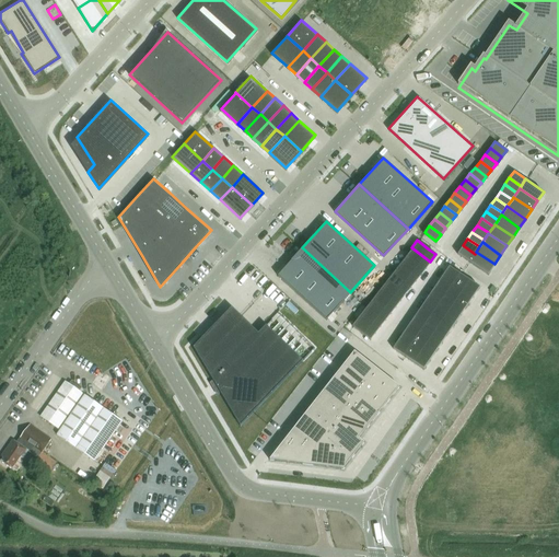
[(463,245),(458,252),(469,259),(469,260),(475,254),(463,245)]
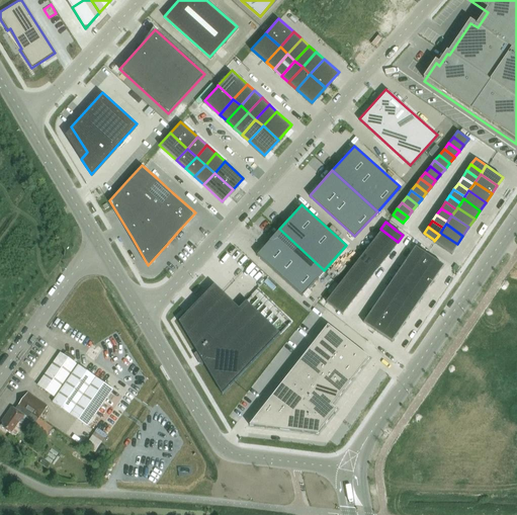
[(279,229),(257,254),(302,294),(324,270),(279,229)]
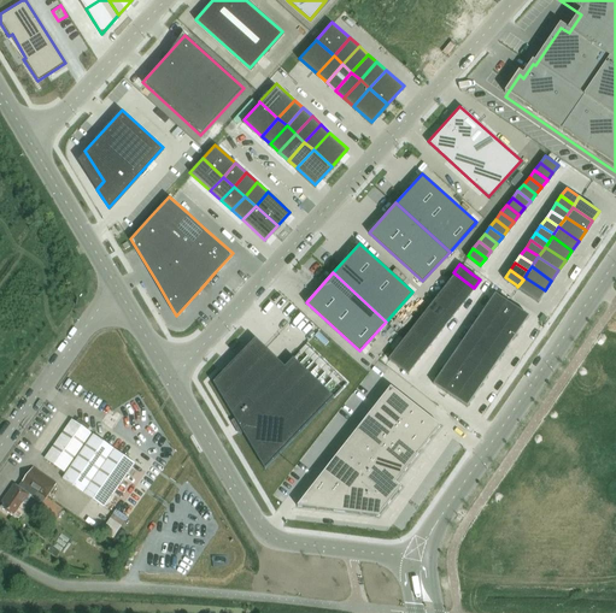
[(453,272),(449,280),(468,295),(474,288),(453,272)]
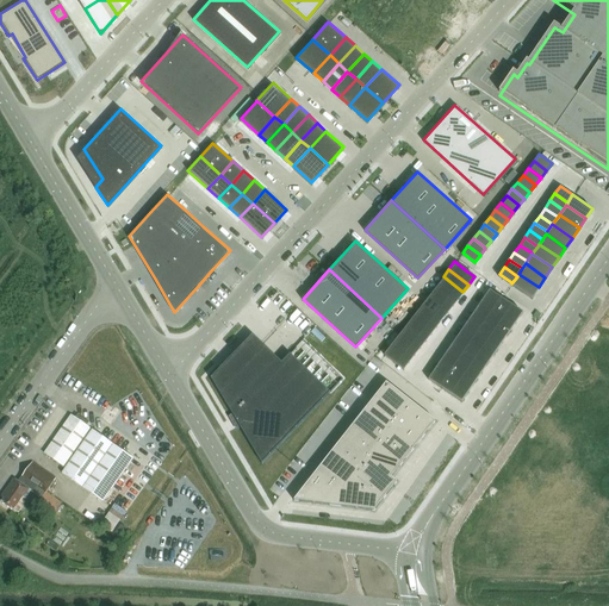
[(517,276),(511,283),(532,297),(539,287),(519,274),(517,276)]
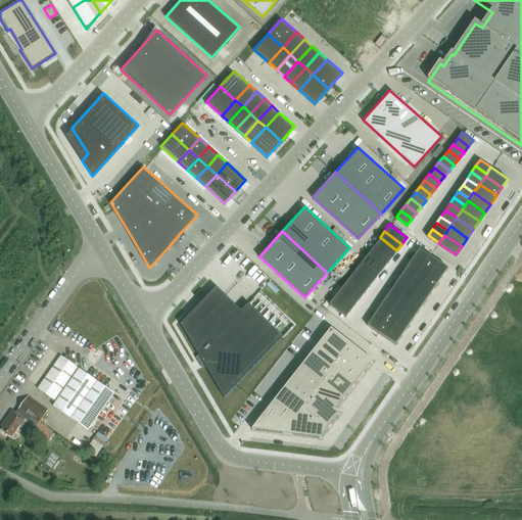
[(380,237),(375,243),(391,255),(396,250),(380,237)]
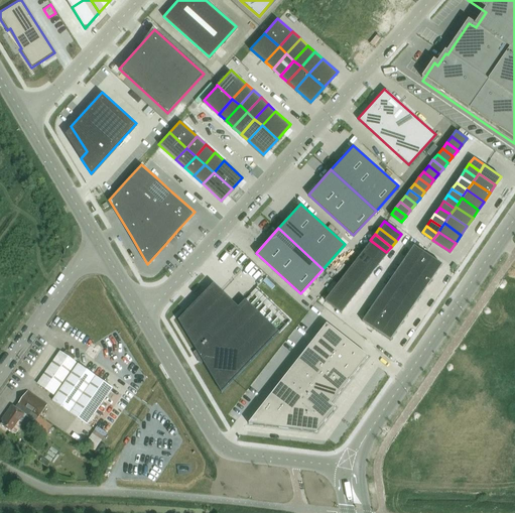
[(370,240),(366,246),(382,258),(386,252),(370,240)]
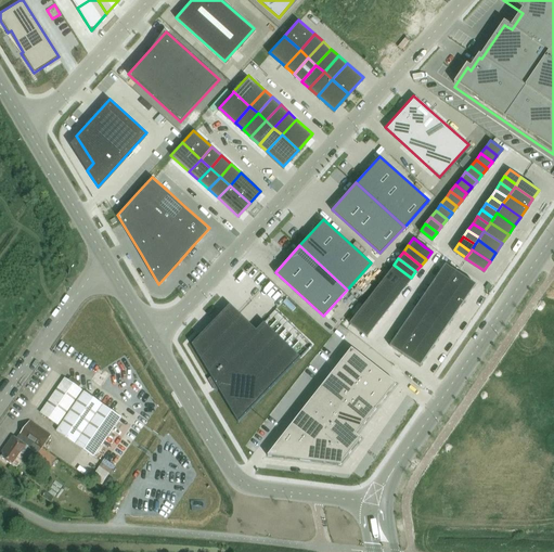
[(447,258),(442,266),(454,274),(460,267),(447,258)]
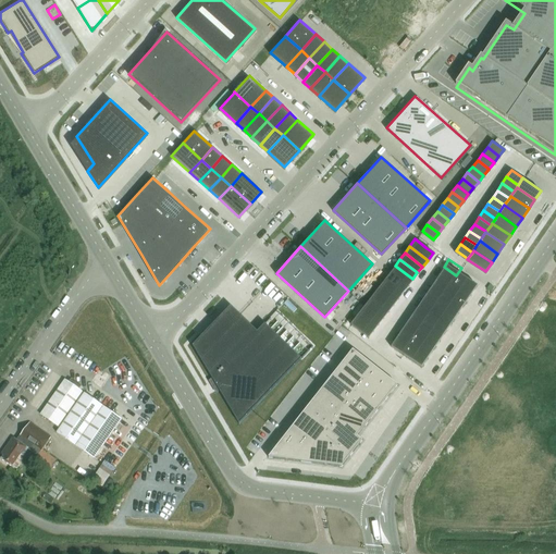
[(395,266),(390,271),(407,285),(412,279),(395,266)]
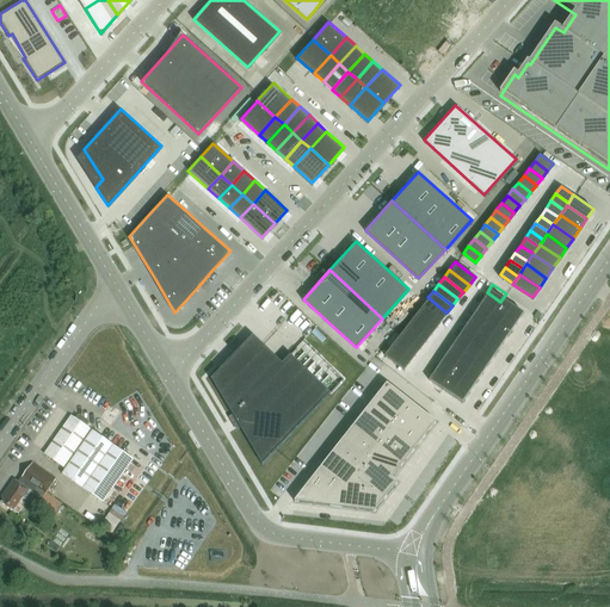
[(487,292),(482,299),(495,309),(499,303),(500,302),(487,292)]
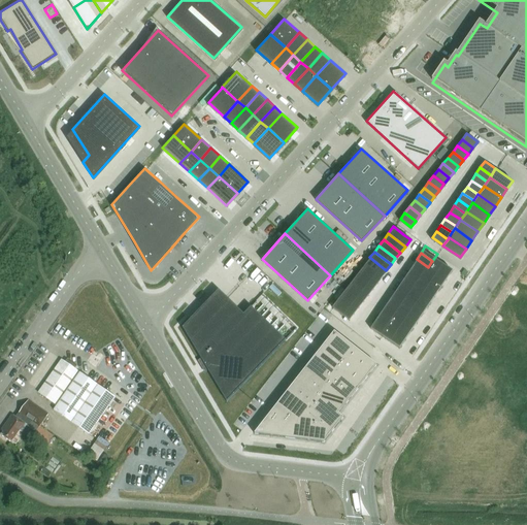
[(432,261),(431,262),(449,274),(454,265),(437,254),(432,261)]
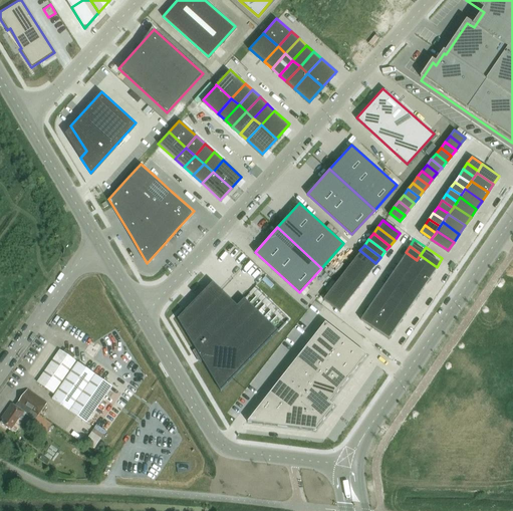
[(359,250),(354,256),(371,269),(375,263),(359,250)]
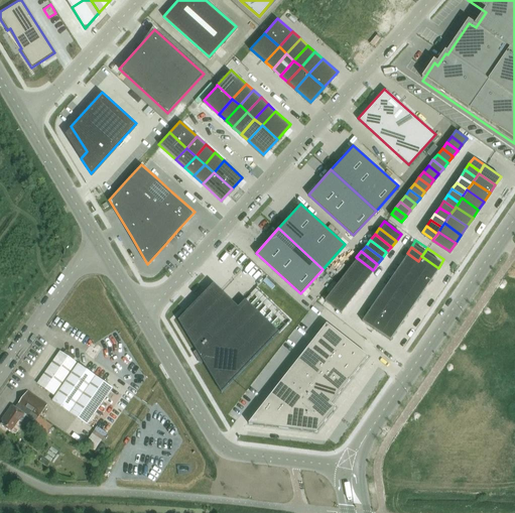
[(407,253),(402,259),(414,267),(416,265),(418,261),(407,253)]
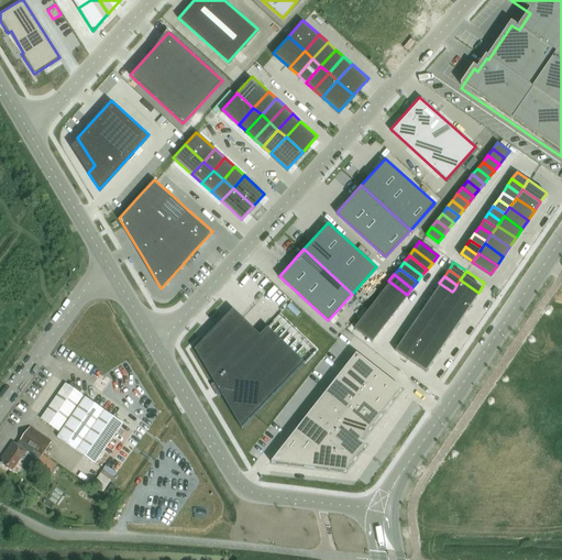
[(456,285),(454,289),(472,302),(478,293),(460,280),(456,285)]
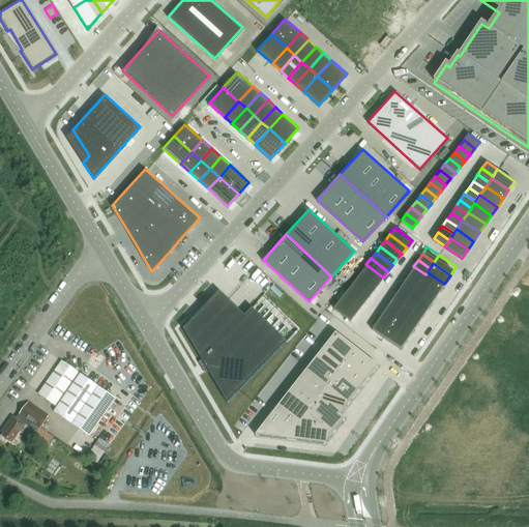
[(365,264),(361,270),(378,284),(383,277),(365,264)]
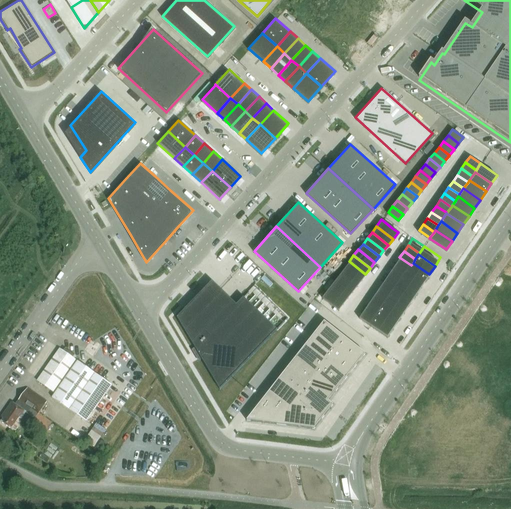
[(399,257),(395,264),(406,271),(407,271),(411,265),(399,257)]
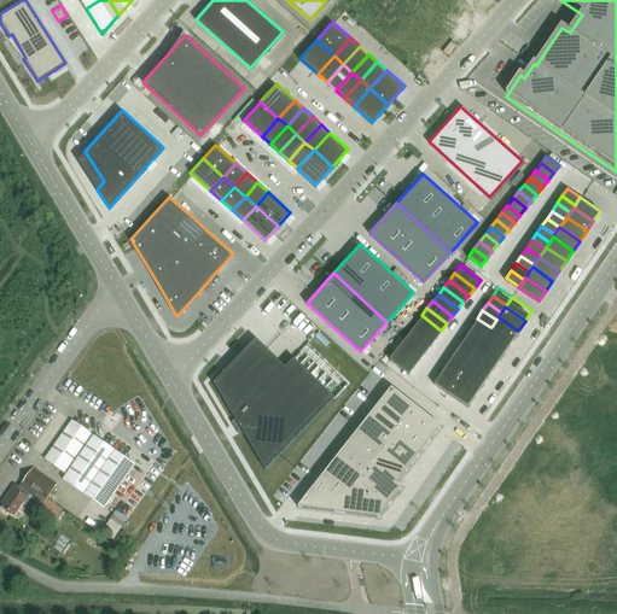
[(421,315),(415,322),(435,338),(441,331),(421,315)]
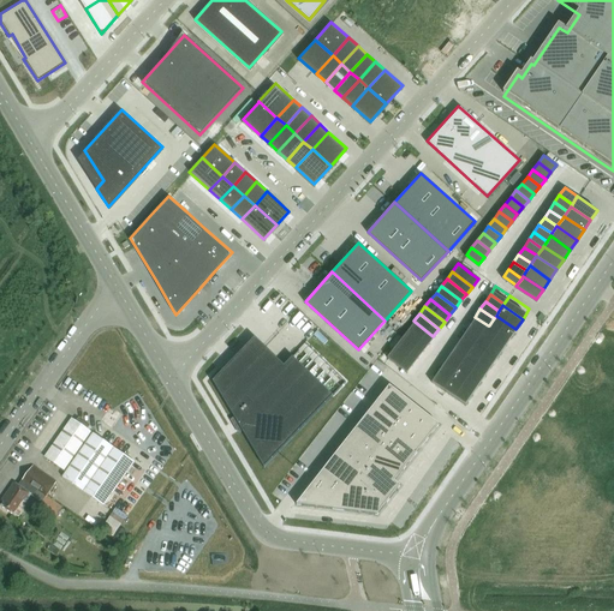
[(494,318),(489,325),(508,339),(516,329),(496,316),(494,318)]
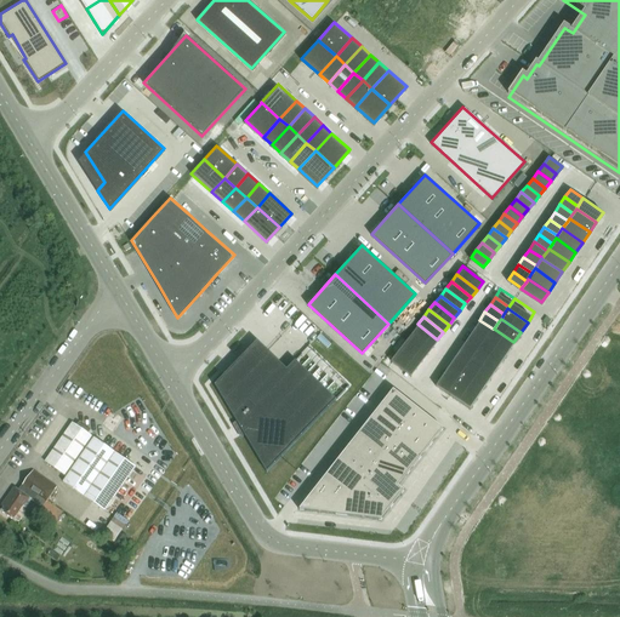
[(479,320),(475,327),(488,337),(493,329),(479,320)]
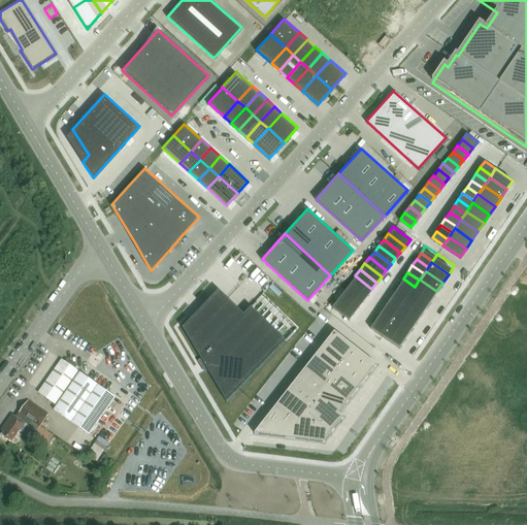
[(355,275),(350,282),(367,295),(371,289),(355,275)]
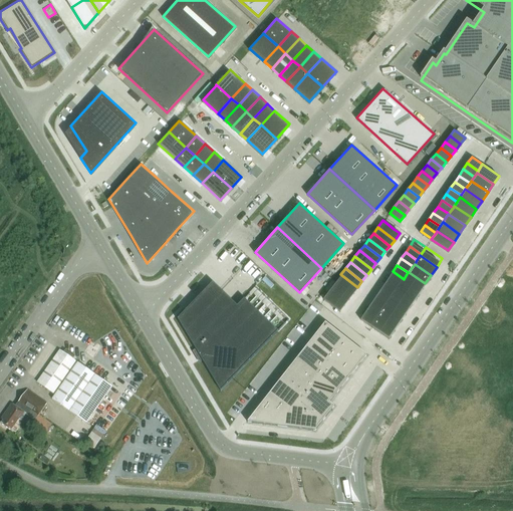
[(393,271),(389,277),(400,285),(403,280),(404,279),(393,271)]
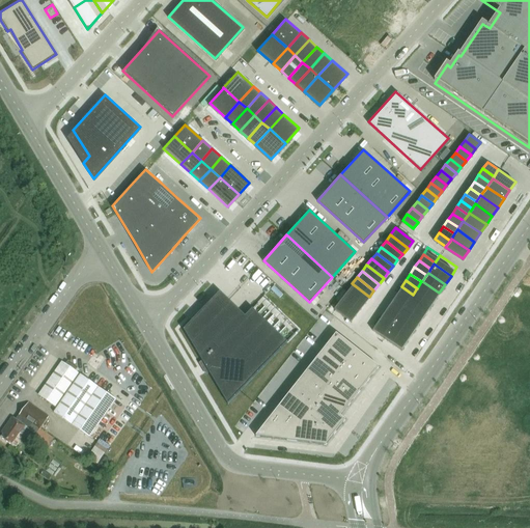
[(417,288),(416,289),(434,301),(439,293),(422,281),(421,281),(417,288)]
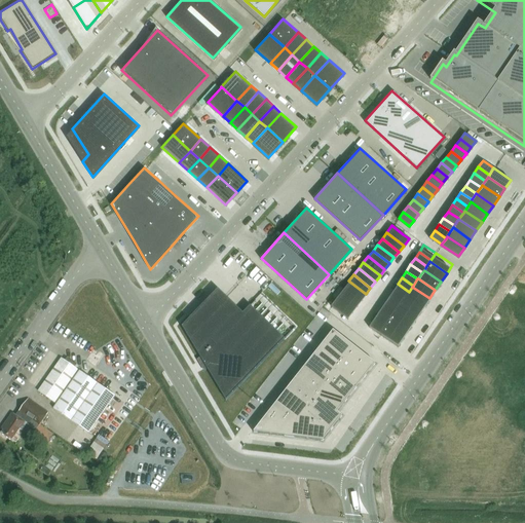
[(348,281),(344,287),(361,300),(366,294),(348,281)]
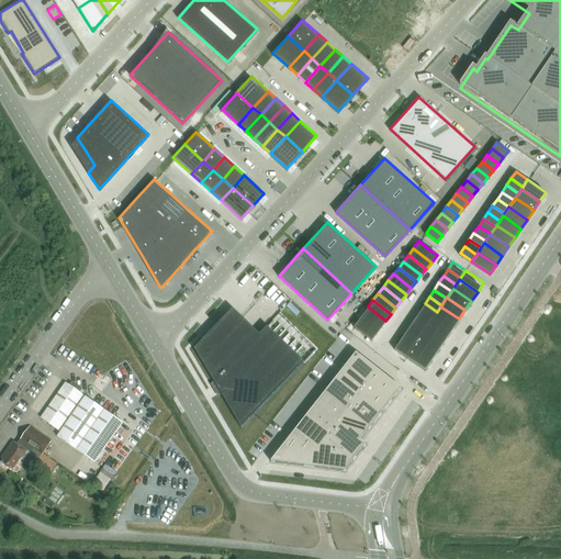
[(425,303),(419,310),(433,319),(435,315),(437,312),(425,303)]
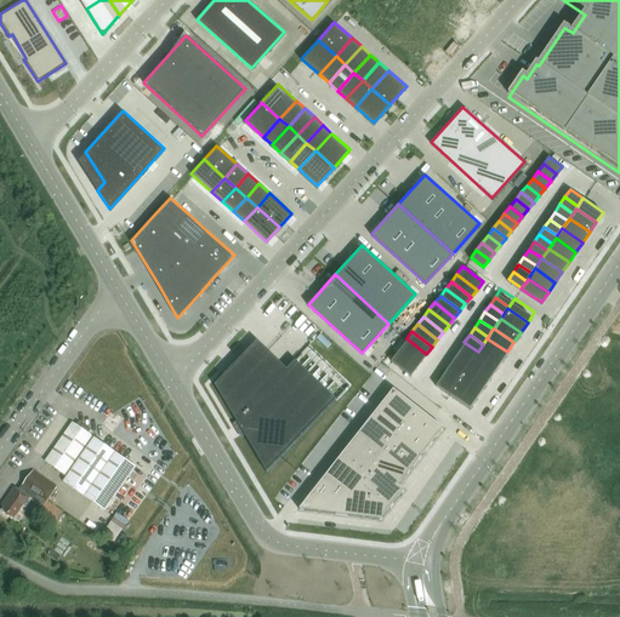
[(256,338),(214,383),(266,469),(335,398),(294,358),(285,367),(256,338)]
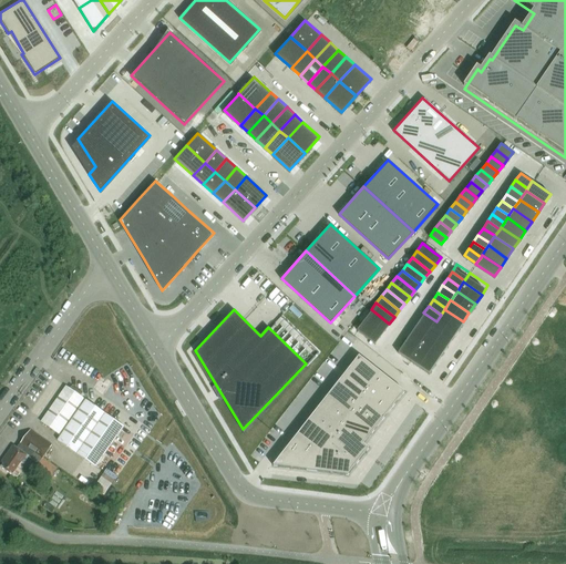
[(371,309),(366,316),(383,330),(389,324),(371,309)]
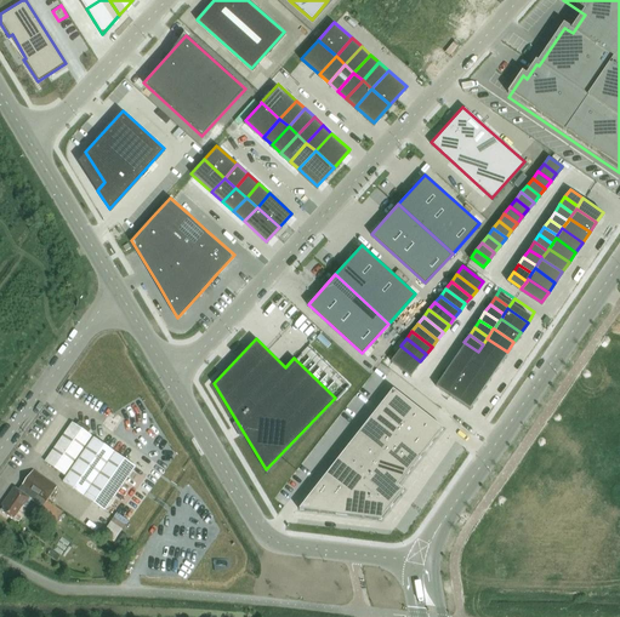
[(483,344),(481,348),(500,363),(507,352),(487,338),(483,344)]
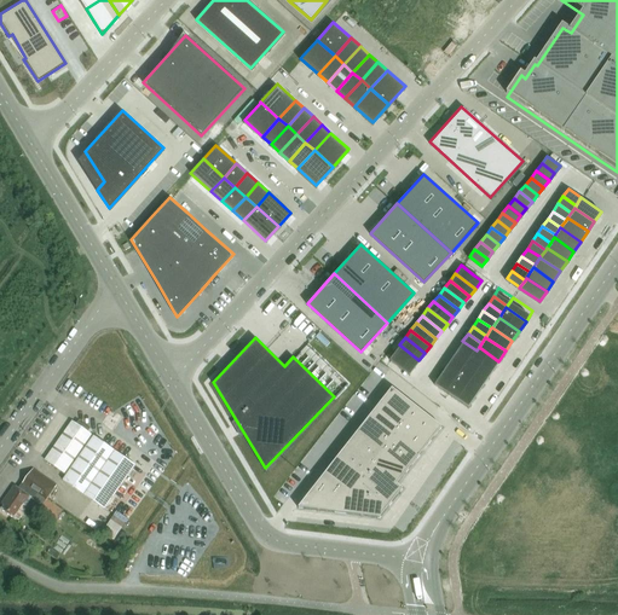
[(462,341),(457,348),(472,358),(477,350),(462,341)]
